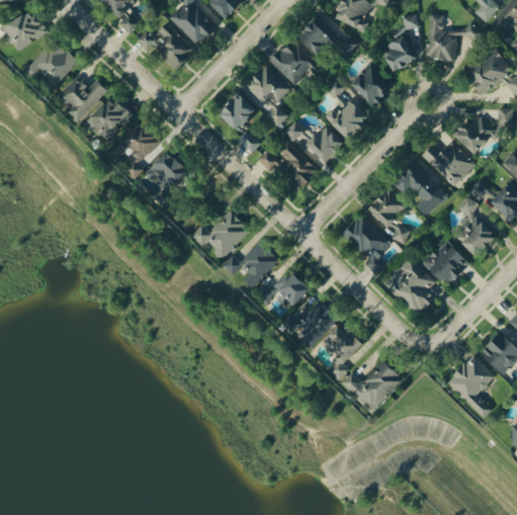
[(104,0),(127,31),(143,21),(131,4),(136,0),(104,0)]
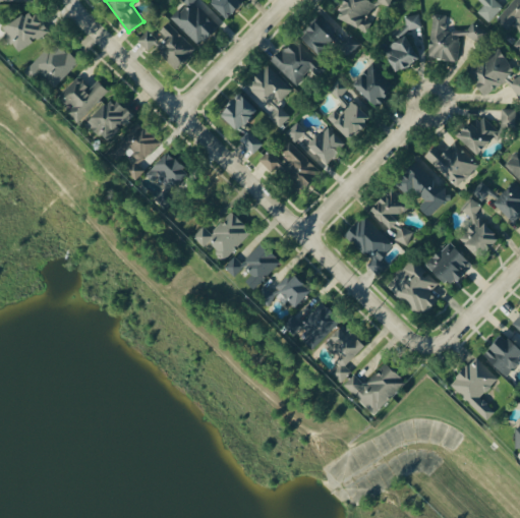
[(170,18),(200,46),(218,26),(191,2),(193,0),(183,0),(182,1),(184,3),(170,18)]
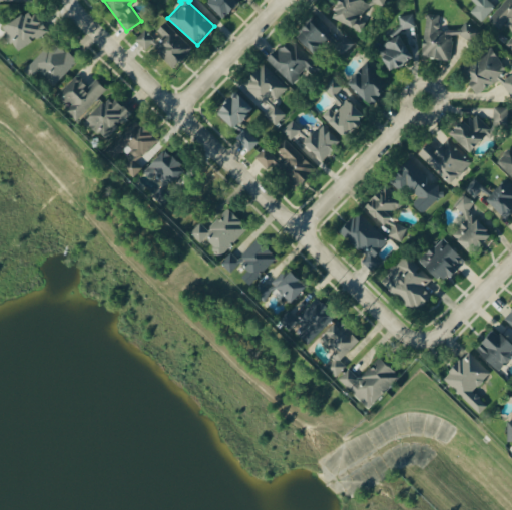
[(240,2),(238,0),(212,0),(208,4),(224,19),(240,2)]
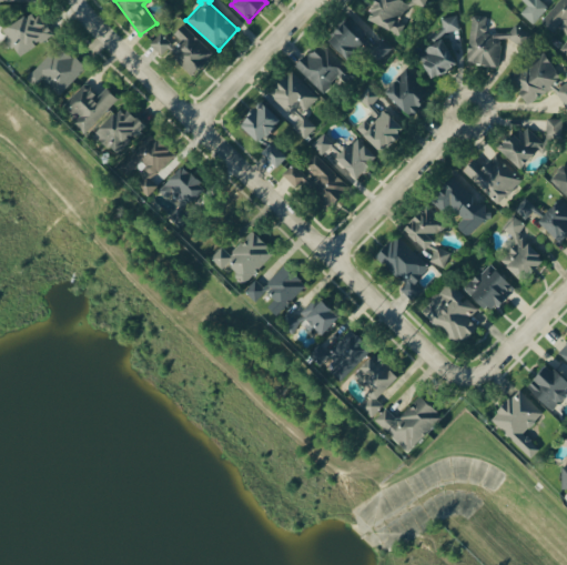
[(371,20),(392,32),(400,33),(404,27),(405,20),(414,4),(425,11),(428,11),(431,0),(409,0),(408,3),(402,0),(377,0),(373,9),(371,20)]
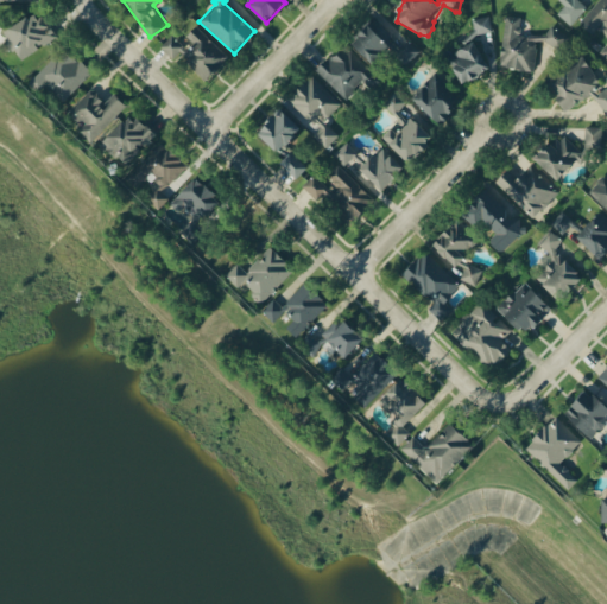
[(568,25),(586,10),(577,0),(557,0),(563,7),(557,13),(568,25)]
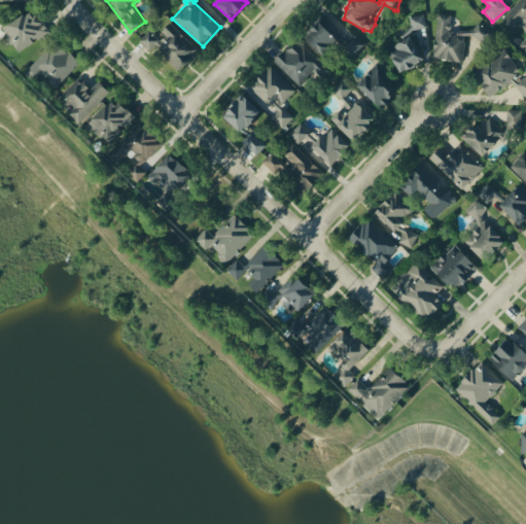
[(519,0),(498,25),(521,43),(520,45),(525,50),(525,0),(519,0)]
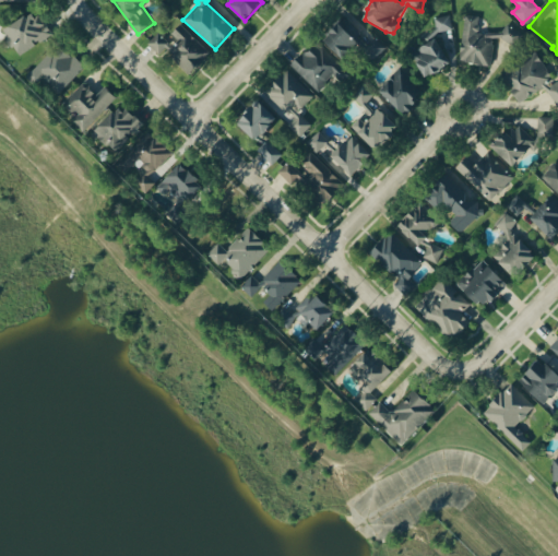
[(2,31),(18,55),(50,35),(34,10),(2,31)]
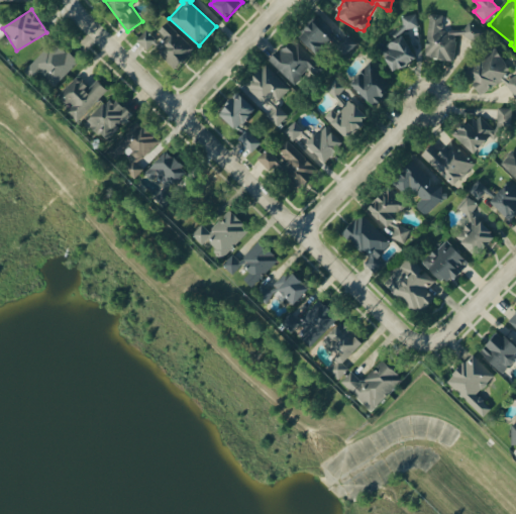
[(421,63),(415,14),(401,16),(403,33),(397,34),(398,43),(385,45),(387,67),(421,63)]
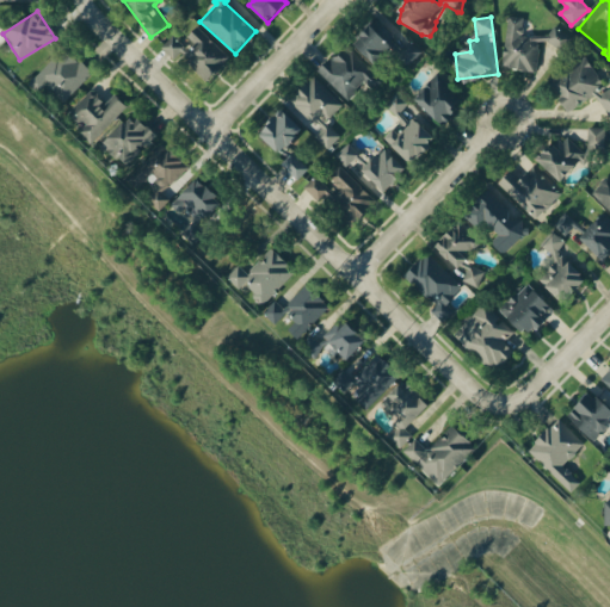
[(500,68),(536,73),(541,43),(568,47),(571,35),(522,28),(523,20),(507,18),(500,68)]
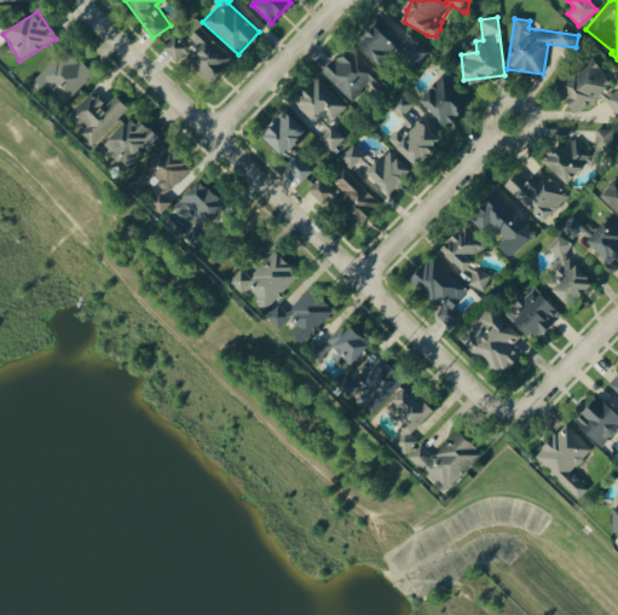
[(399,51),(376,24),(357,41),(381,68),(399,51)]
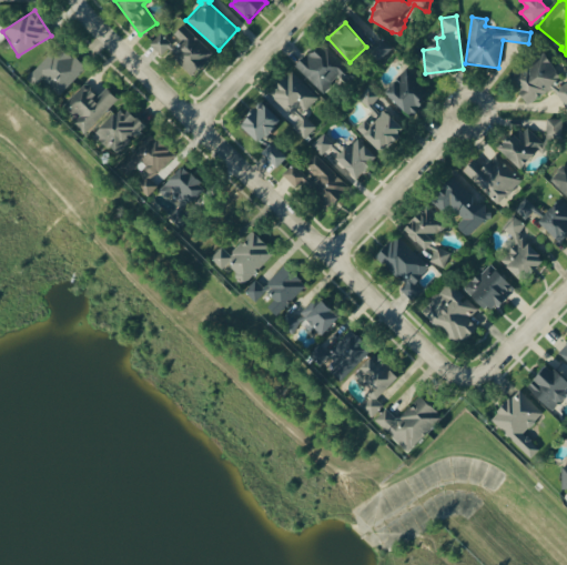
[(149,44),(161,56),(166,50),(193,76),(214,54),(183,23),(169,38),(162,31),(149,44)]
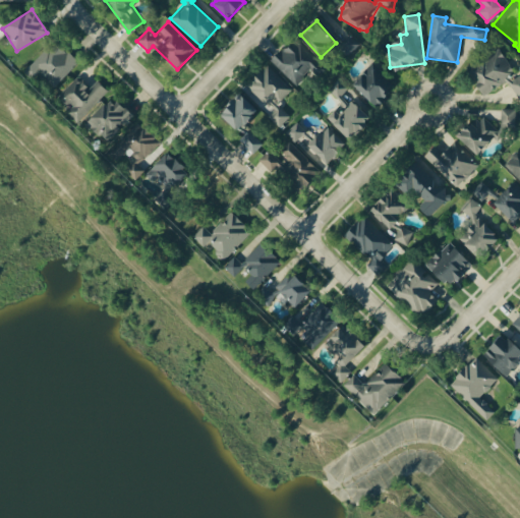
[(296,87),(319,64),(293,39),(271,61),(296,87)]
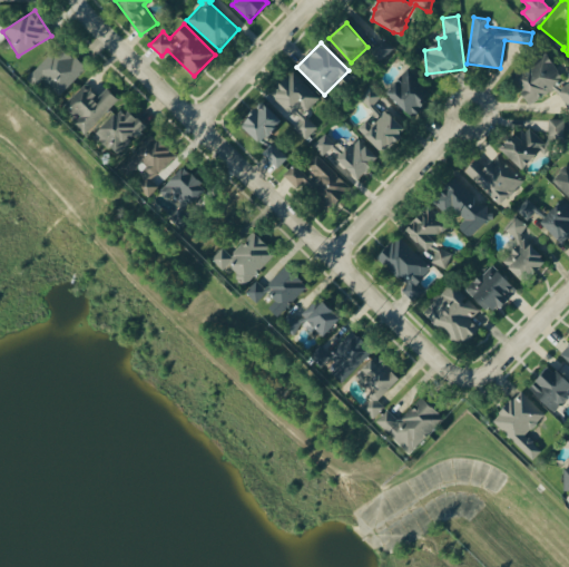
[(86,66),(61,44),(32,75),(58,98),(86,66)]
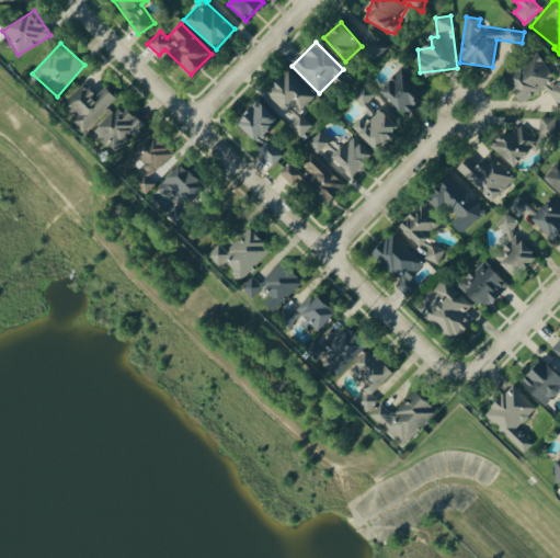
[(559,78),(553,81),(540,55),(504,73),(518,102),(547,88),(557,106),(559,104),(559,78)]
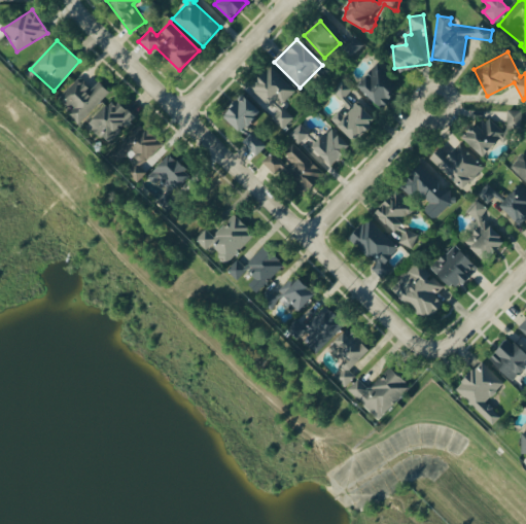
[(357,85),(382,109),(402,88),(378,64),(357,85)]
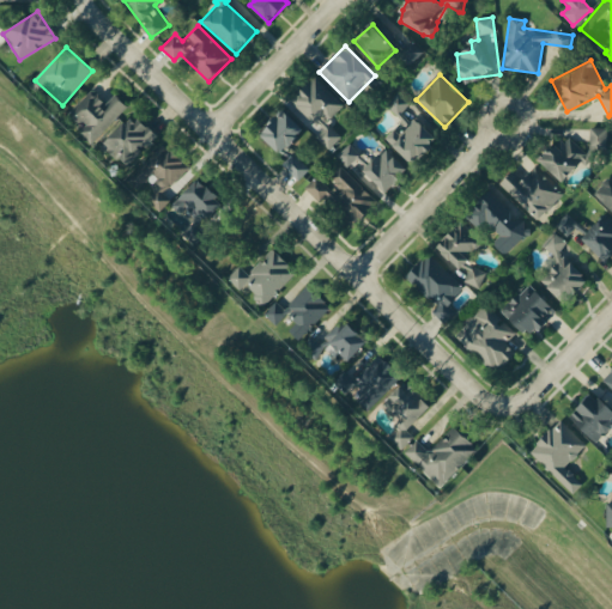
[(343,104),(313,77),(290,102),(298,109),(294,114),(316,135),(315,138),(328,150),(340,136),(326,123),(343,104)]
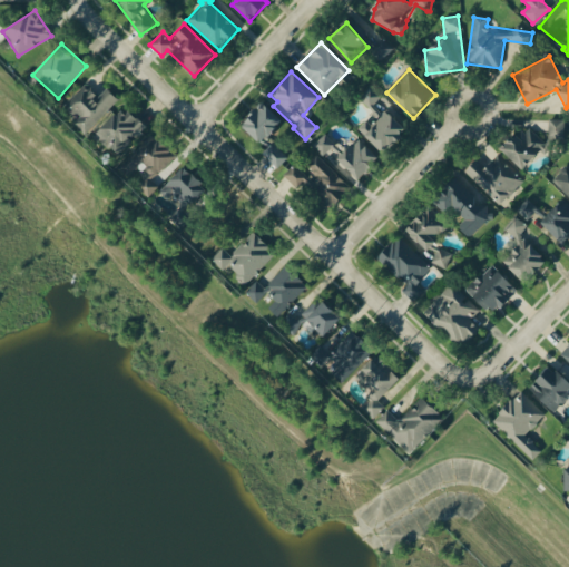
[(106,88),(98,97),(85,84),(66,105),(81,119),(75,126),(85,135),(118,98),(106,88)]
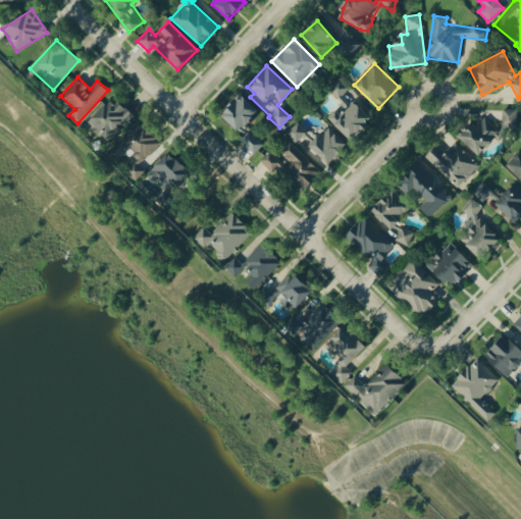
[(259,110),(240,93),(220,114),(240,132),(259,110)]
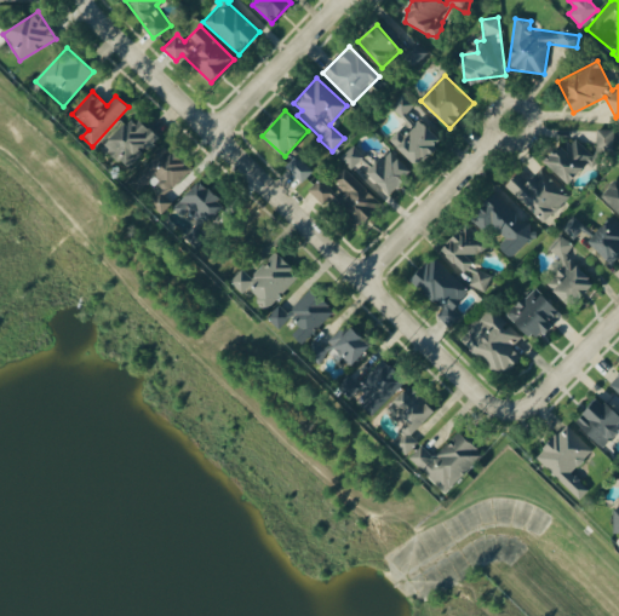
[(158,138),(133,115),(104,148),(129,170),(158,138)]
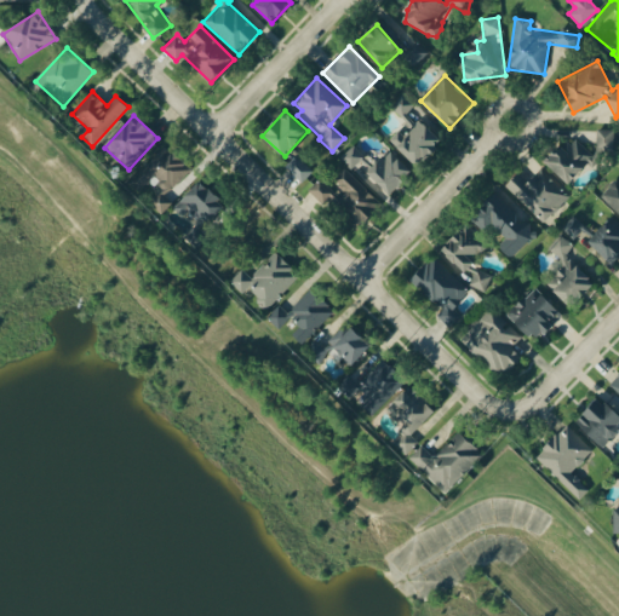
[(418,168),(447,138),(428,120),(423,125),(416,117),(391,142),(418,168)]
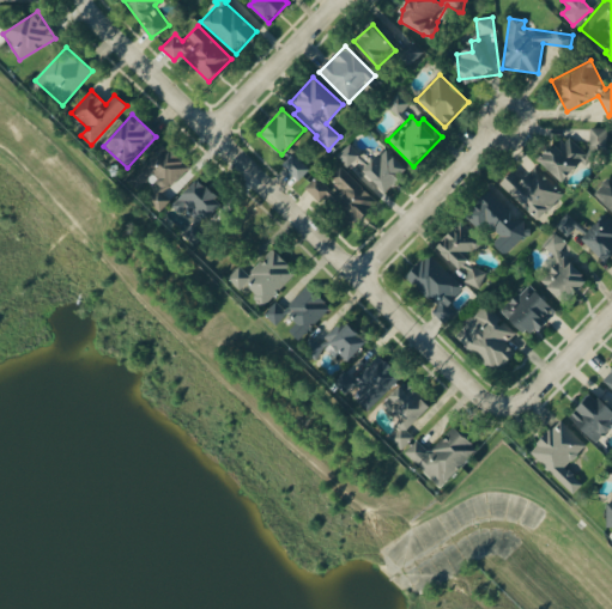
[(607,128),(589,127),(588,142),(545,139),(543,171),(568,172),(569,168),(587,169),(588,148),(606,150),(607,128)]
